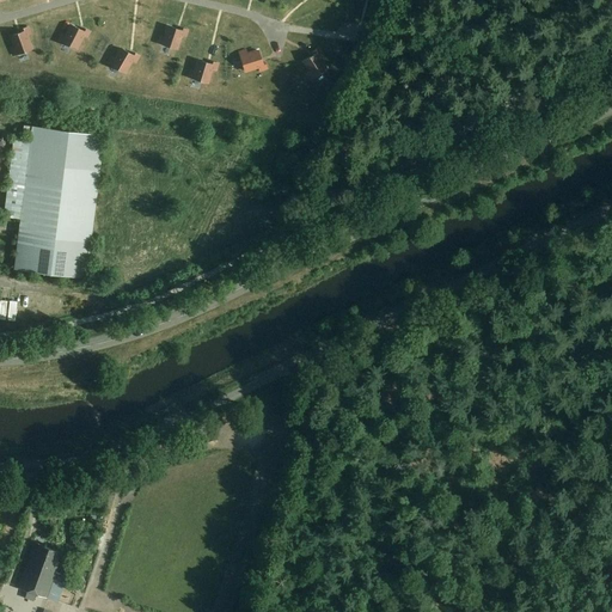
[(60,40),(77,49),(84,36),(87,38),(90,31),(85,29),(84,31),(72,25),(66,36),(62,34),(60,40)]
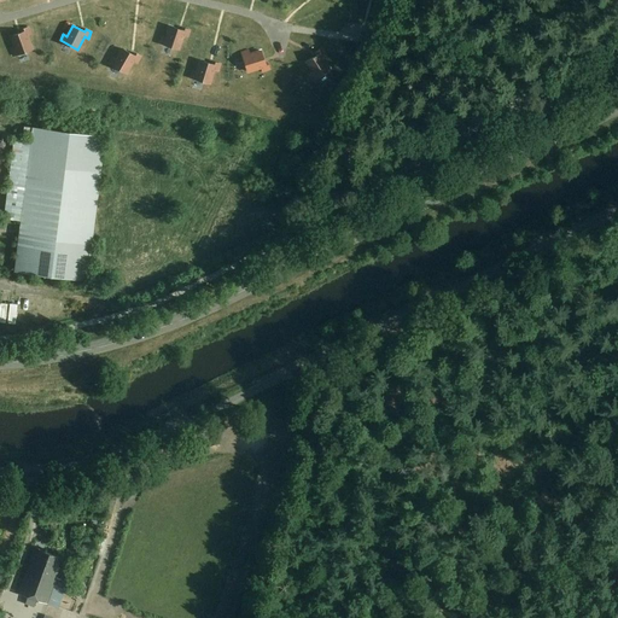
[(13,56),(33,48),(28,36),(31,34),(29,27),(23,29),(24,31),(11,36),(15,48),(11,50),(13,56)]
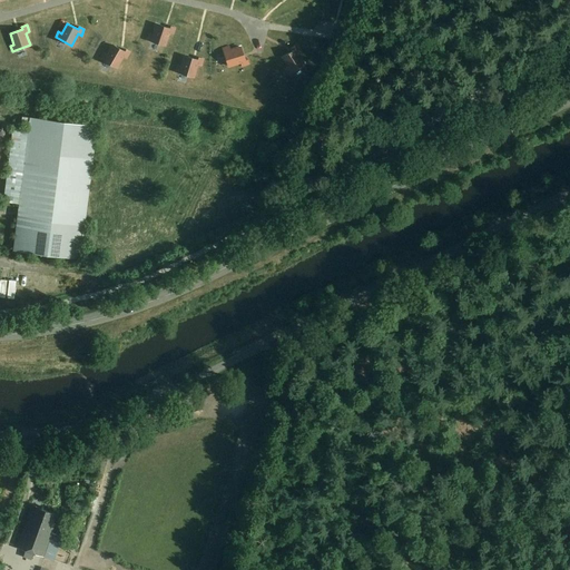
[(148,39),(165,46),(169,33),(173,35),(175,28),(169,26),(168,28),(157,25),(154,35),(149,33),(148,39)]
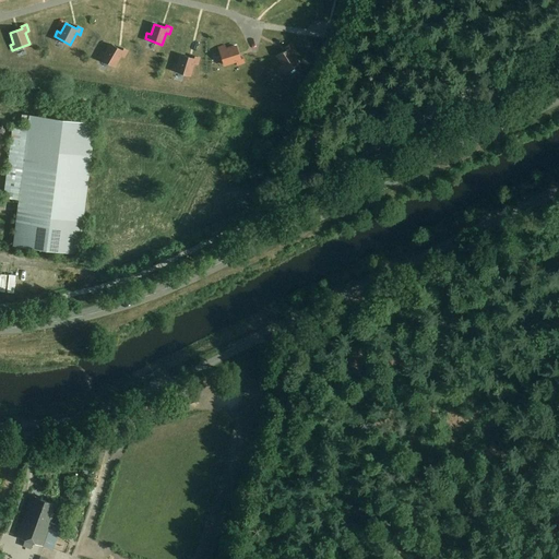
[(99,57),(115,66),(121,55),(125,57),(128,51),(122,48),(121,50),(110,44),(105,54),(102,51),(99,57)]
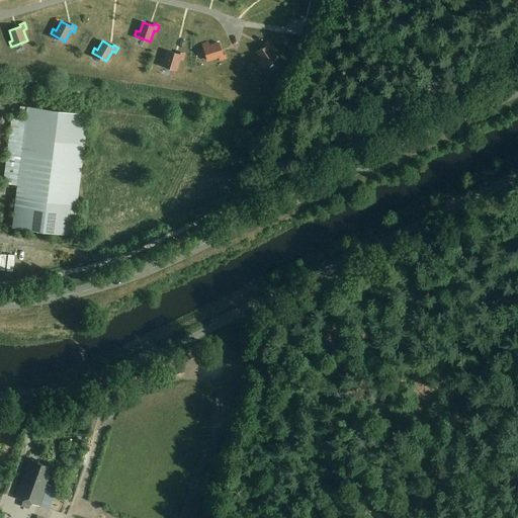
[(263,68),(277,58),(270,49),(273,47),(269,41),(265,44),(266,46),(257,53),(263,61),(260,63),(263,68)]
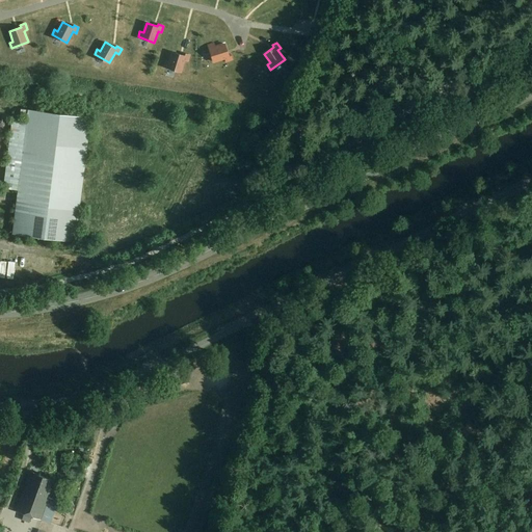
[(209,46),(214,61),(225,58),(227,61),(233,59),(231,54),(229,55),(225,44),(215,47),(214,44),(209,46)]
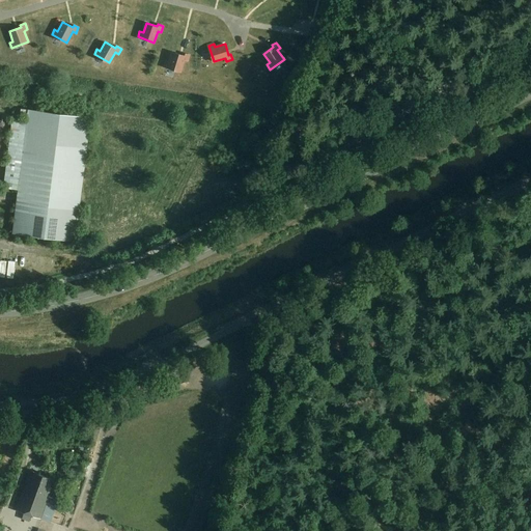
[(164,66),(180,72),(184,60),(188,61),(189,55),(185,53),(184,56),(172,52),(169,62),(166,61),(164,66)]
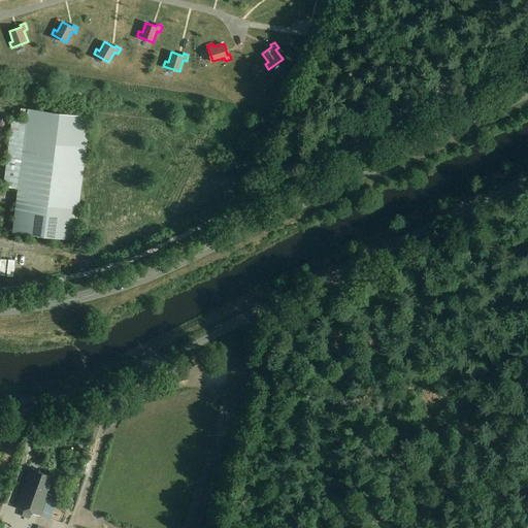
[(19,189),(12,232),(74,240),(91,117),(28,108),(27,121),(12,119),(4,187),(19,189)]
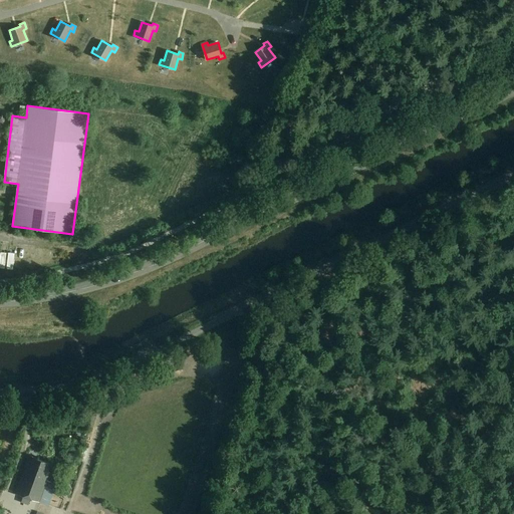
[(50,464),(29,456),(15,494),(39,502),(49,474),(48,474),(48,472),(47,472),(50,464)]
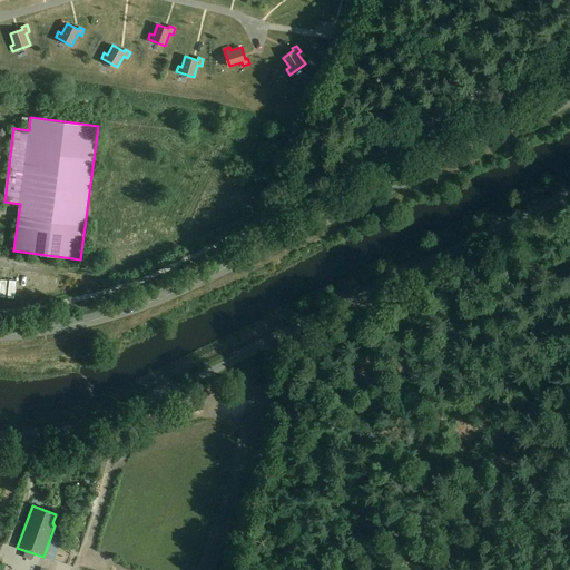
[(62,537),(57,534),(53,542),(60,544),(62,537)]
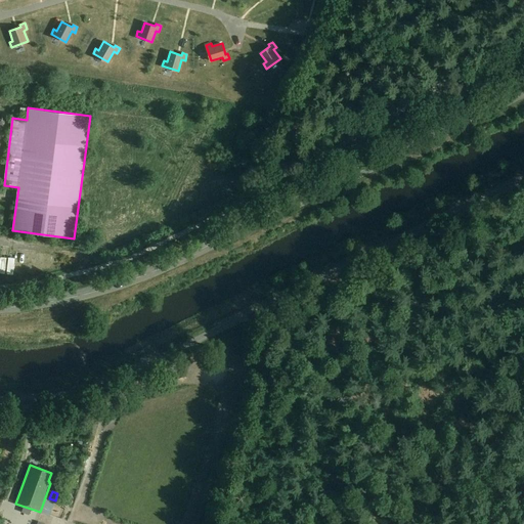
All buildings are outlined.
